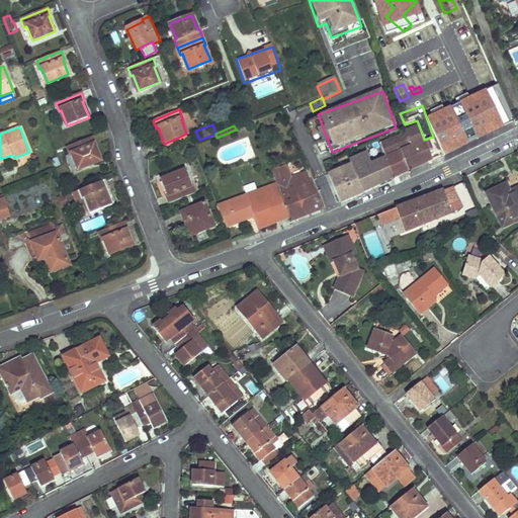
[(406,133),(395,138),(408,169),(432,158),(424,140),(422,134),(409,139),(406,133)]
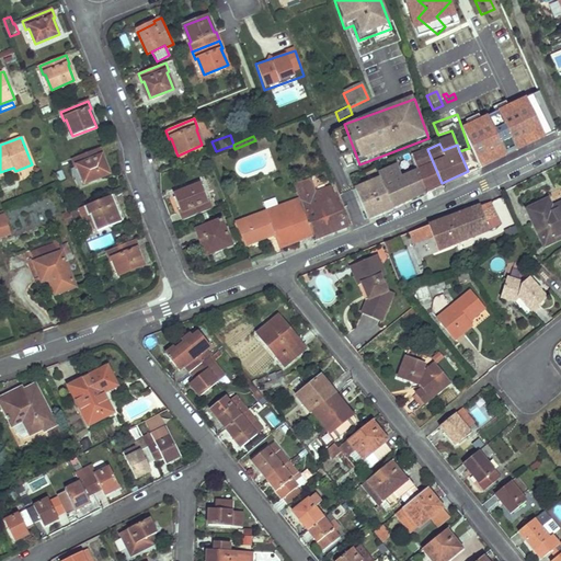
[(105,156),(102,147),(72,159),(77,168),(79,167),(86,183),(110,173),(103,157),(105,156)]
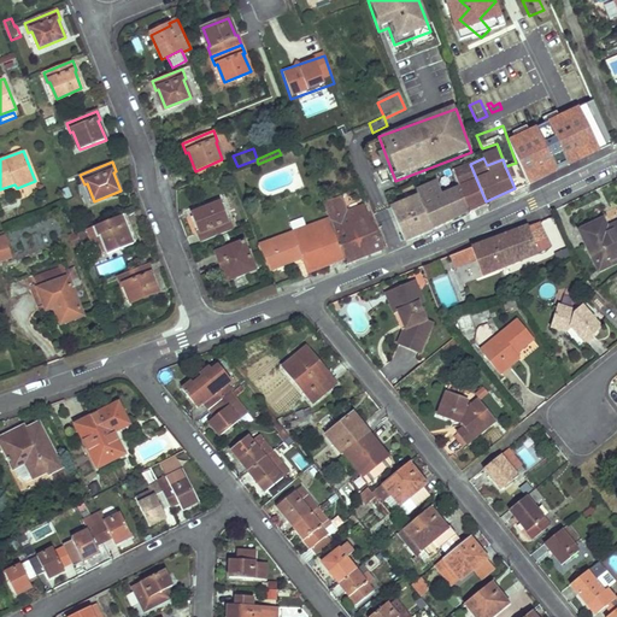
[(470,164),(453,171),(454,175),(469,210),(486,201),(470,164)]
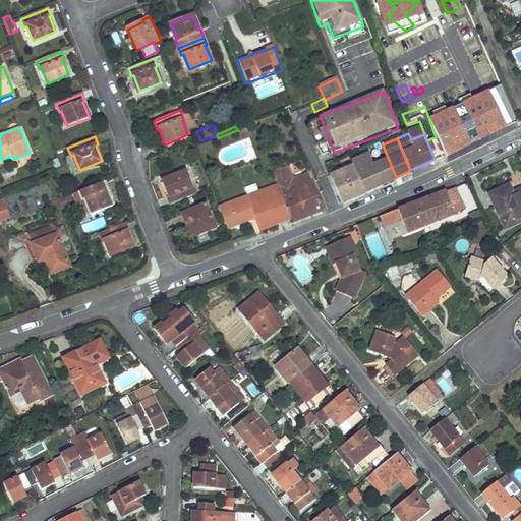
[(369,154),(383,183),(396,177),(384,148),(369,154)]
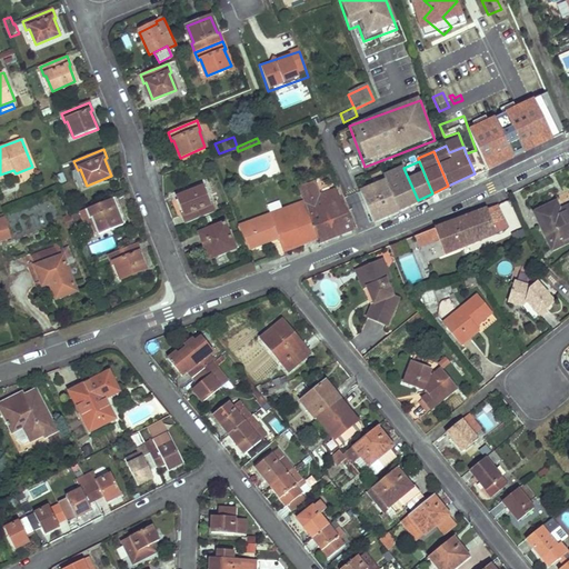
[(403,168),(385,175),(387,180),(399,209),(405,207),(418,200),(403,168)]
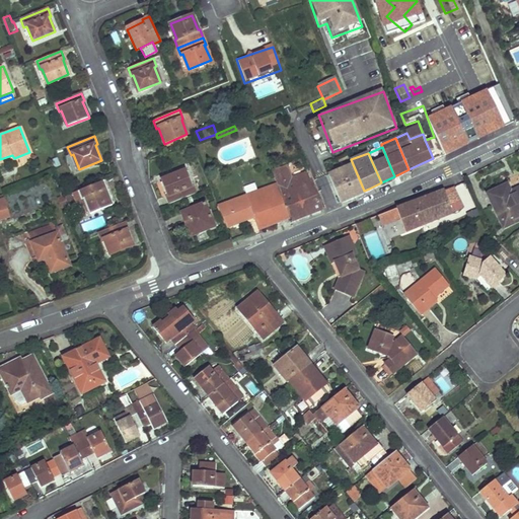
[(292,162),(272,169),(278,183),(290,216),(291,220),(321,209),(307,172),(297,175),(292,162)]
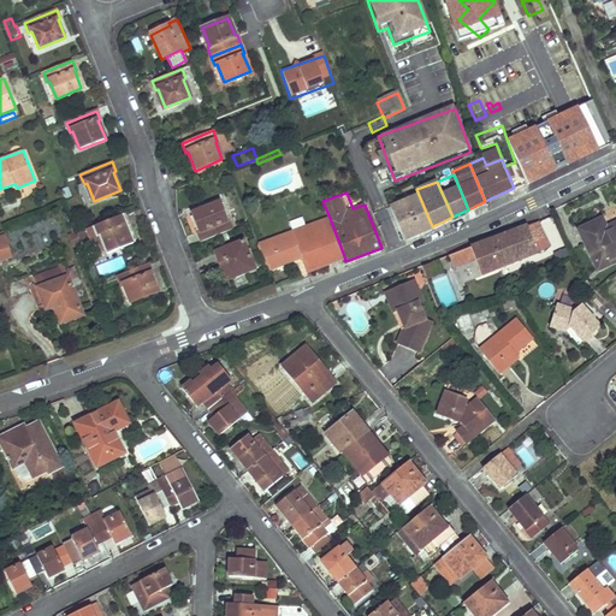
[(419,195),(391,206),(406,237),(432,226),(419,195)]
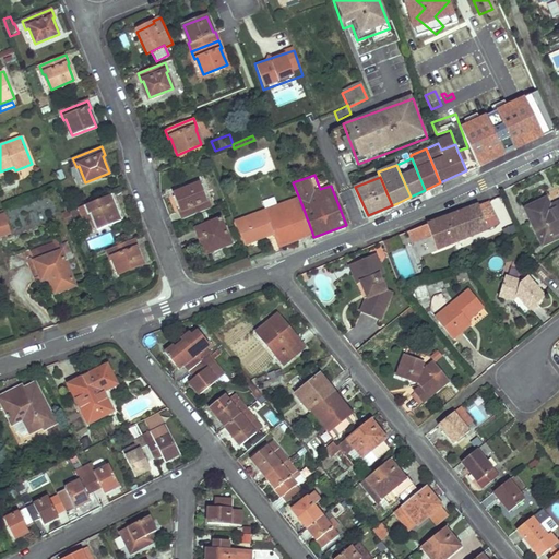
[(204,200),(198,183),(176,192),(182,209),(180,210),(183,218),(211,207),(207,199),(204,200)]
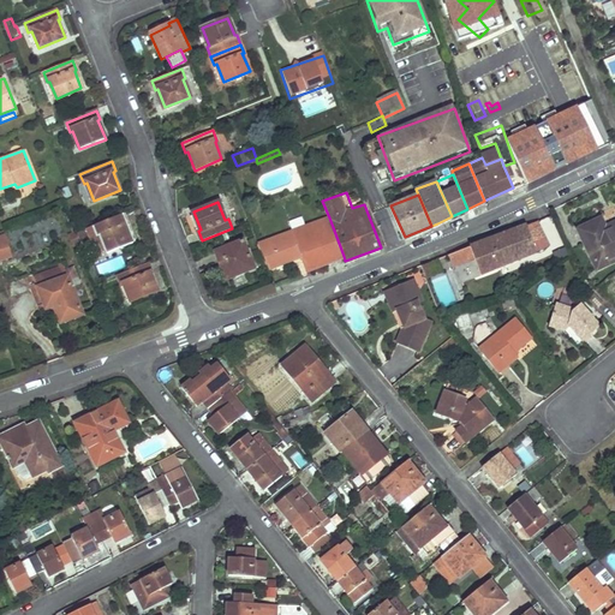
[(123,215),(78,233),(82,243),(100,236),(107,252),(131,244),(124,226),(126,225),(123,215)]
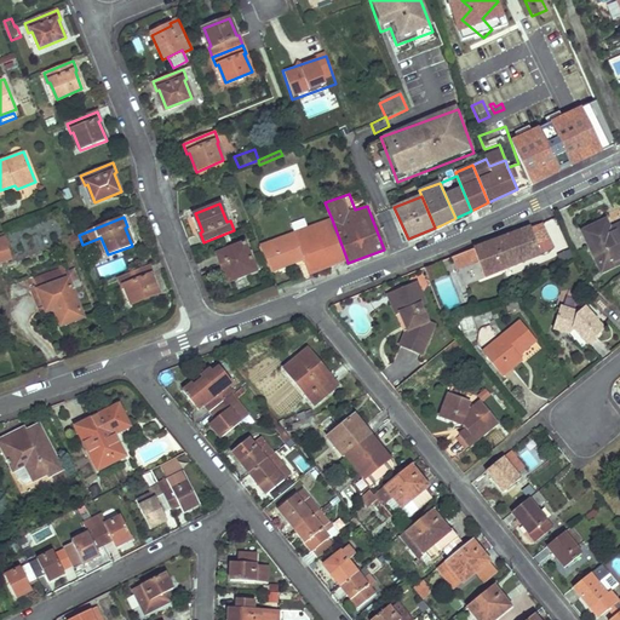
[(332,219),(294,234),(309,271),(346,258),(332,219)]
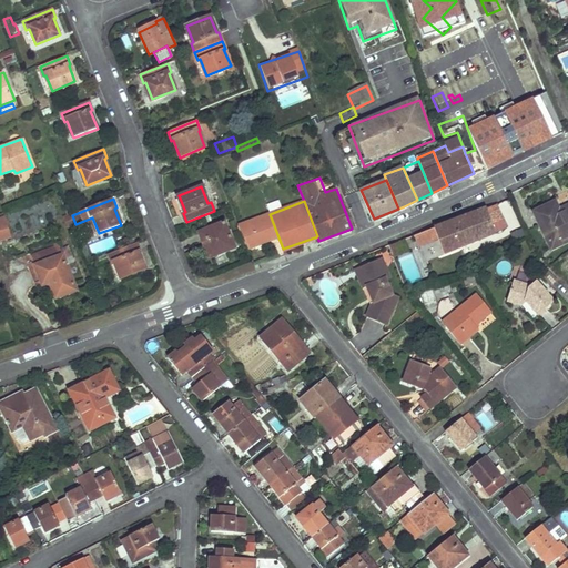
[(567,205),(558,211),(554,202),(535,211),(550,246),(567,237),(567,205)]
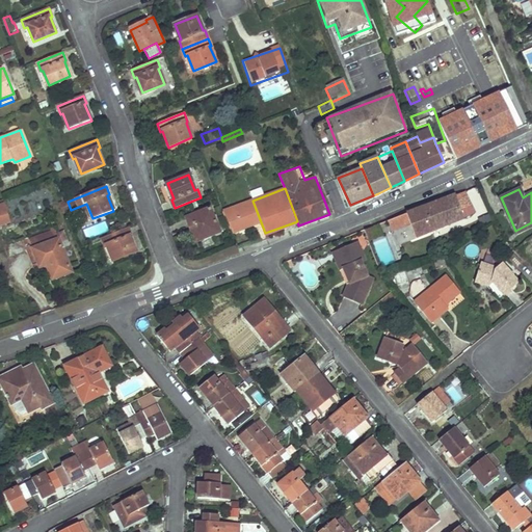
[(416,237),(476,212),(463,190),(406,213),(410,224),(416,237)]
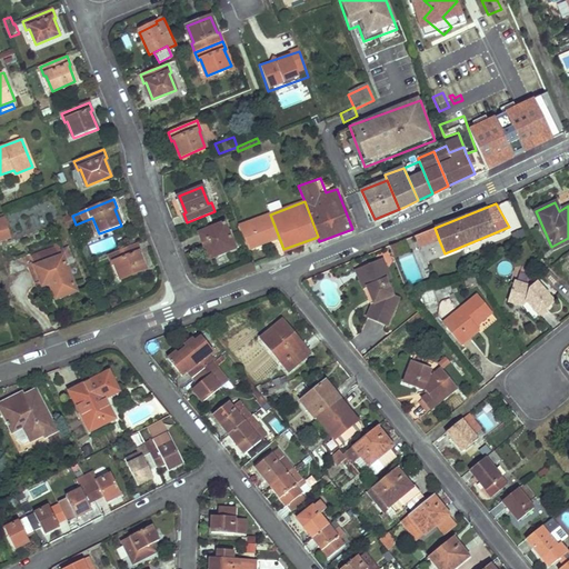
[(5,218),(0,218),(0,243),(11,241),(5,218)]
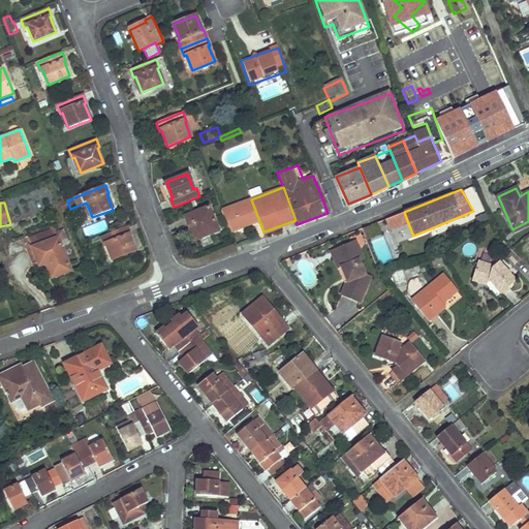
[(209,207),(185,216),(195,240),(219,230),(209,207)]
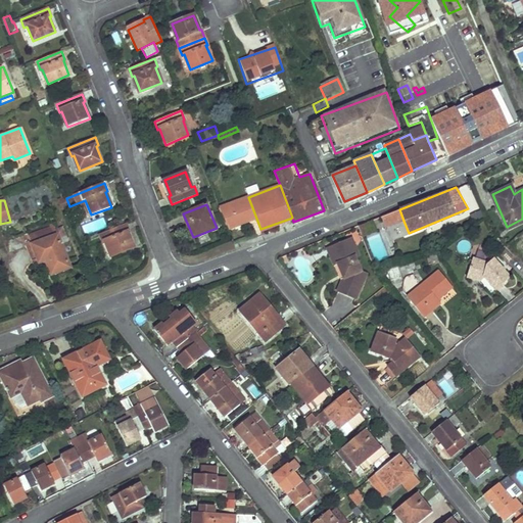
[(399,209),(381,217),(385,227),(403,221),(399,209)]
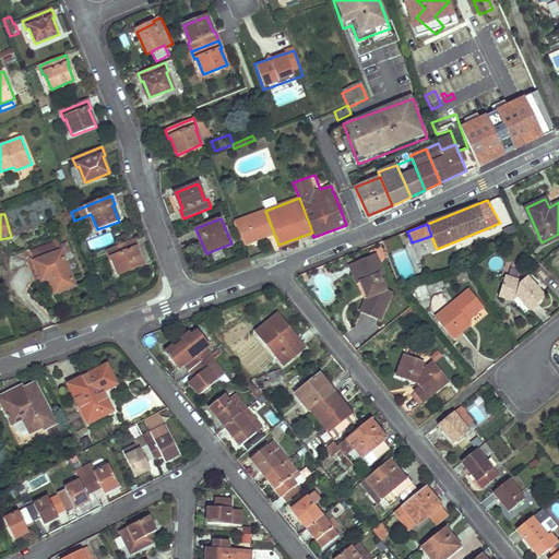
[(244,239),(247,251),(263,245),(259,234),(244,239)]
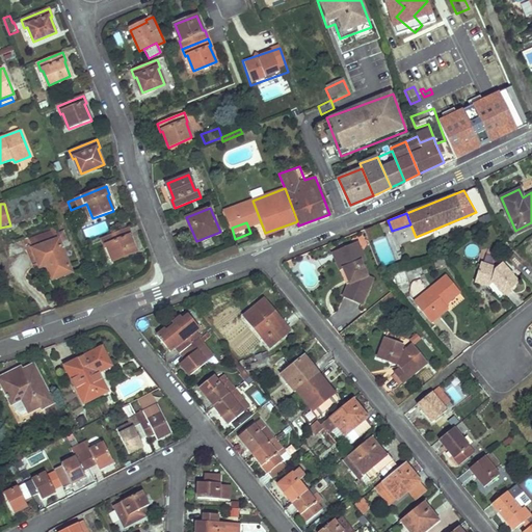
[(371,227),(364,230),(368,241),(375,238),(371,227)]
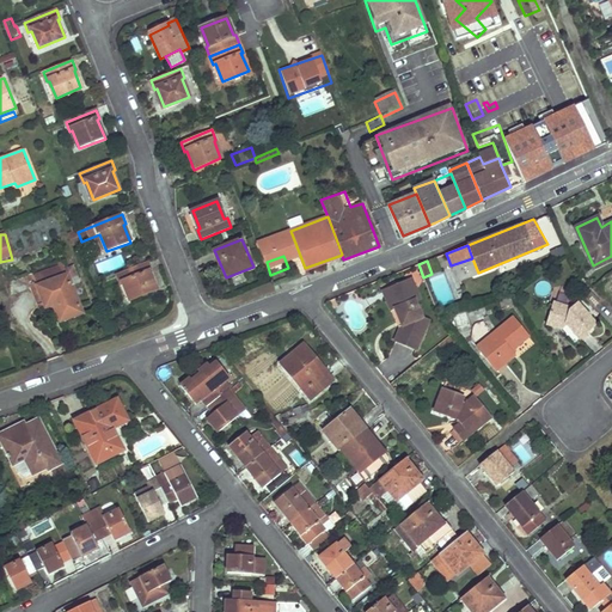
[(153,271),(150,262),(117,275),(122,283),(124,283),(133,301),(158,291),(151,273),(153,271)]
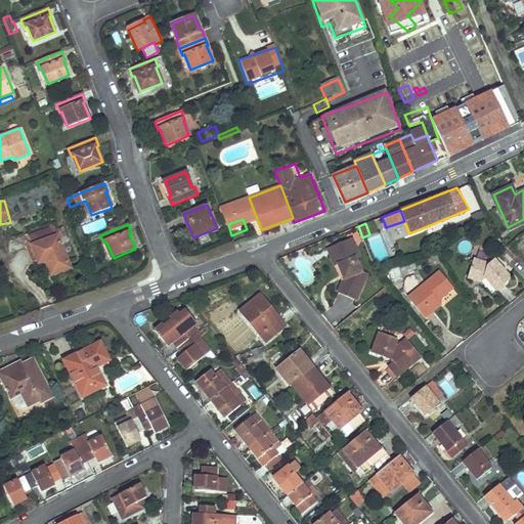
[(54,237),(32,246),(40,263),(47,260),(50,259),(56,273),(67,270),(54,237)]
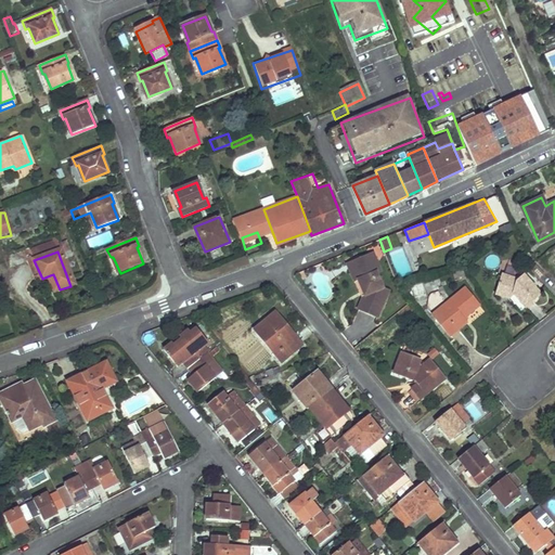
[(379,271),(373,254),(359,259),(362,265),(352,269),(363,294),(361,298),(358,308),(376,315),(388,289),(382,286),(376,272),(379,271)]
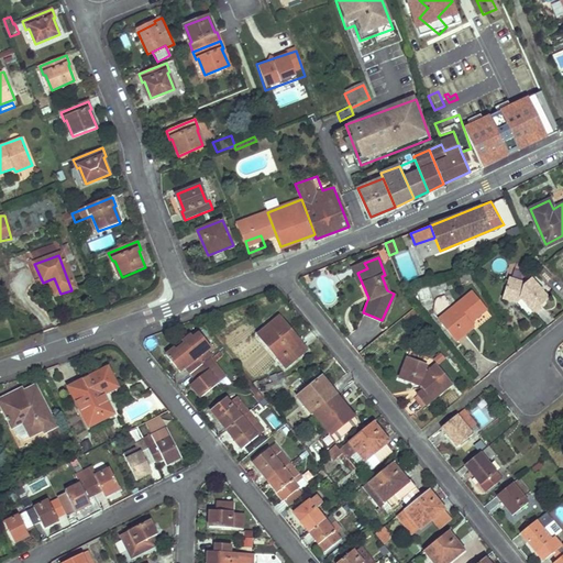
[(366,302),(368,298),(357,273),(367,268),(364,263),(352,268),(366,302)]
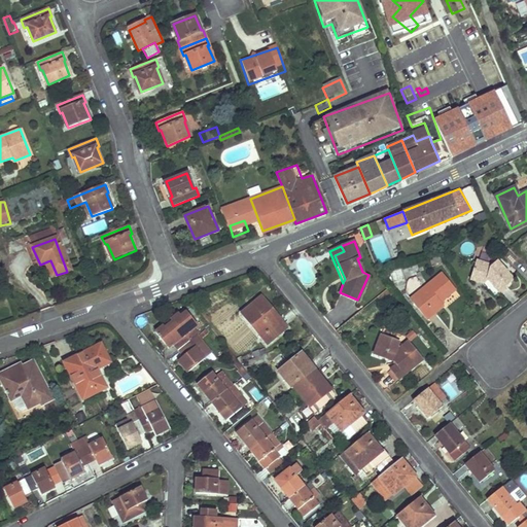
[(503,267),(497,260),(491,266),(489,264),(477,259),(472,274),(486,279),(487,280),(499,293),(515,279),(508,272),(506,274),(503,271),(503,267)]
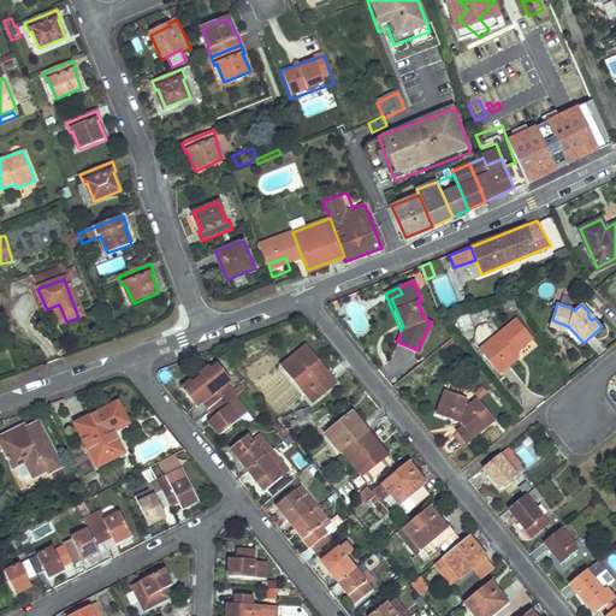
[(59,304),(55,306),(63,324),(66,321),(59,304)]
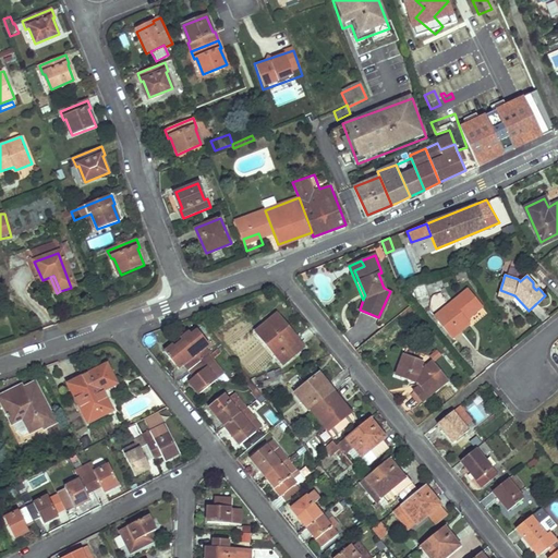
[(424,286),(413,290),(416,299),(427,294),(424,286)]
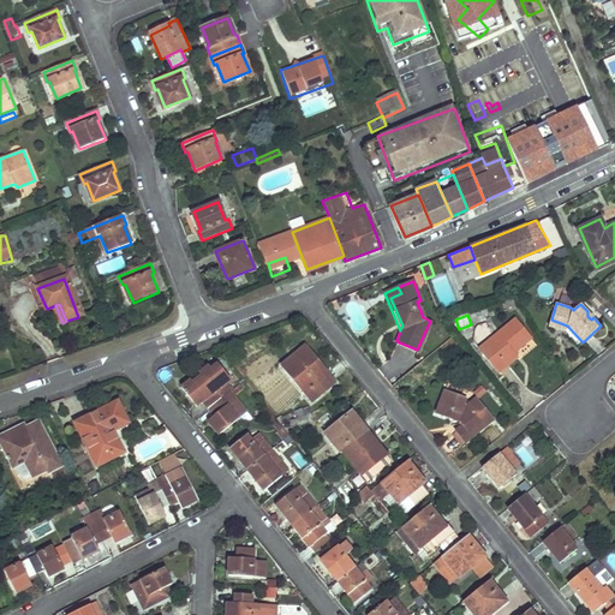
[(482,352),(499,371),(517,357),(513,352),(531,338),(514,320),(495,334),(497,339),(482,352)]
